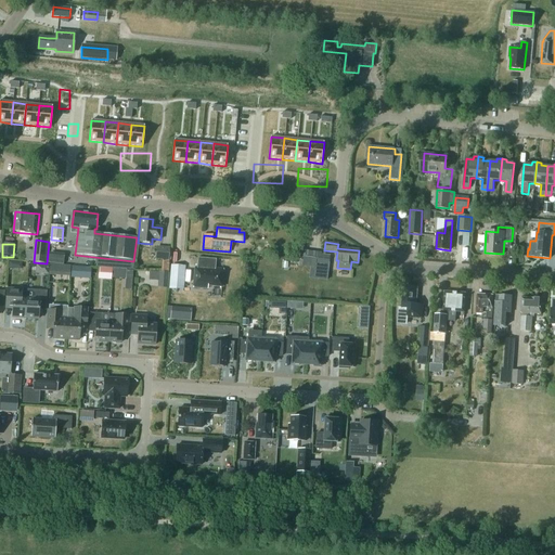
[(170,247),(156,246),(155,259),(168,260),(170,247)]
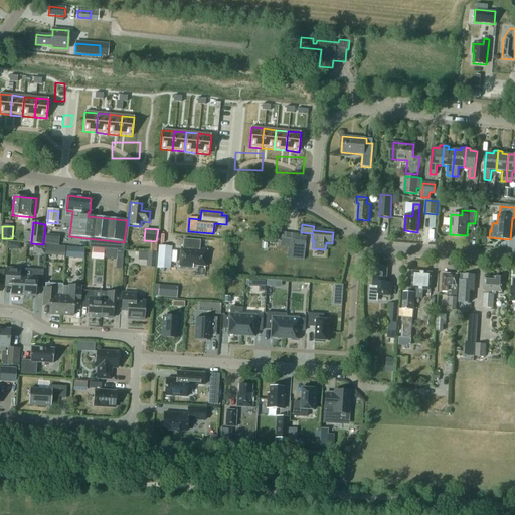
[(282,232),(280,247),(293,248),(294,244),(305,245),(306,237),(298,236),(299,234),(282,232)]
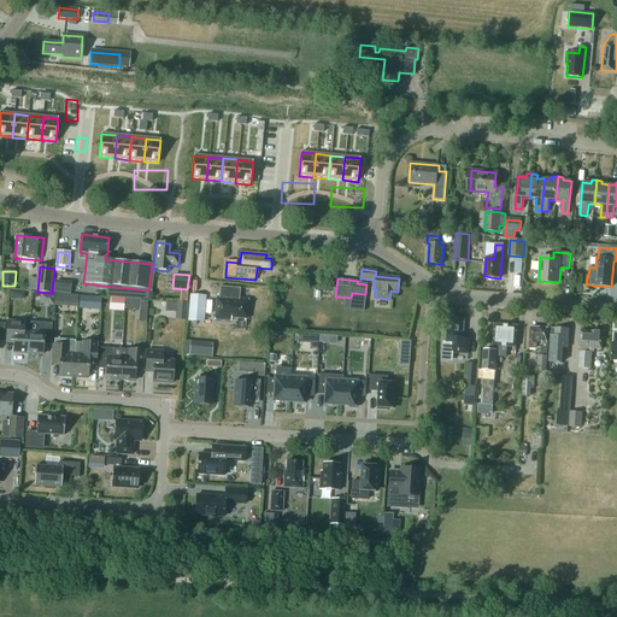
[(248,300),(239,299),(240,288),(219,287),(218,298),(217,298),(216,321),(231,321),(231,318),(247,319),(248,300)]
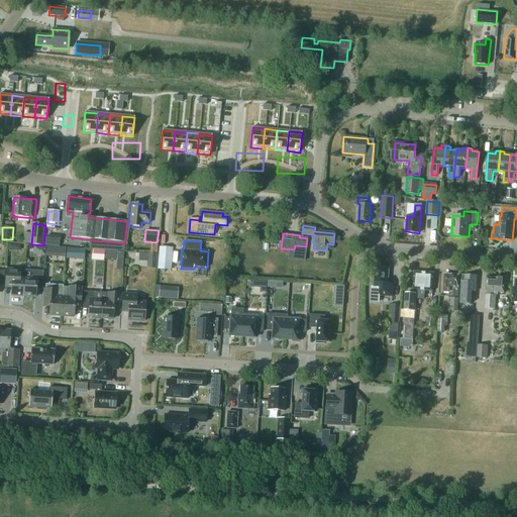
[(171,270),(172,248),(160,247),(158,269),(171,270)]
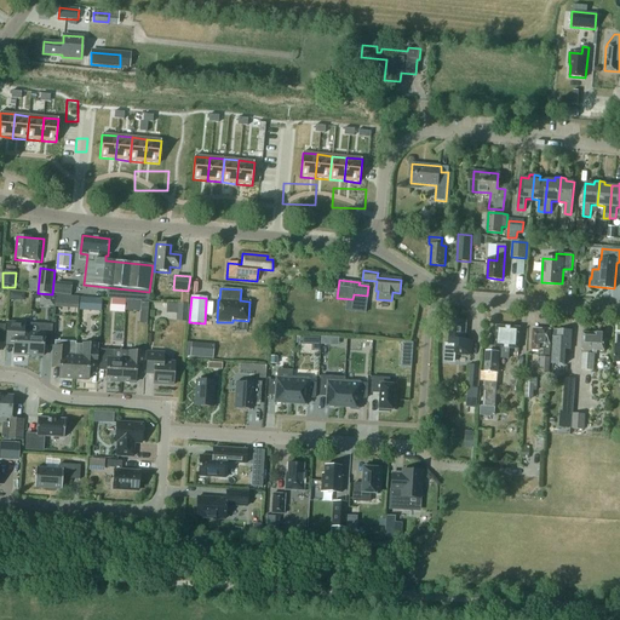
[(101,311),(102,299),(80,298),(79,310),(101,311)]
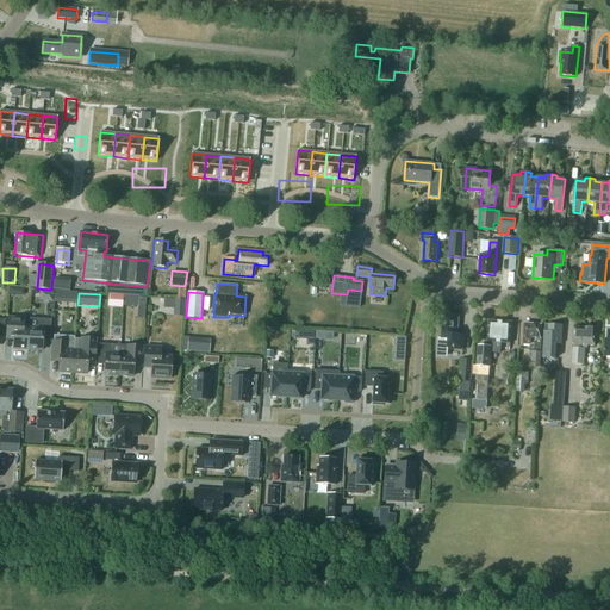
[(175,299),(174,316),(184,316),(185,299),(175,299)]
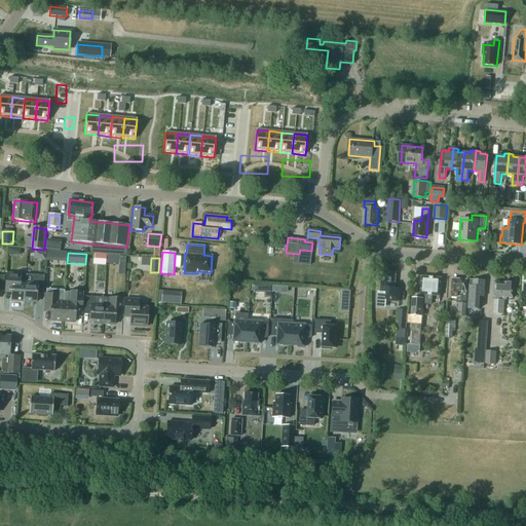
[(396,272),(392,272),(383,271),(383,282),(381,282),(380,292),(377,292),(376,305),(386,305),(386,301),(400,302),(401,289),(395,288),(396,272)]
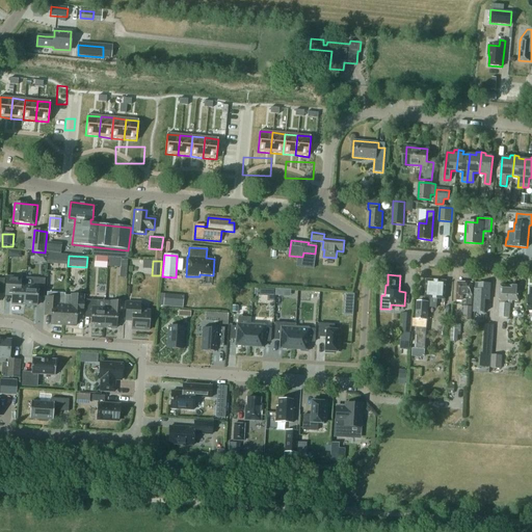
[(5,290),(12,291),(11,304),(24,304),(25,285),(20,285),(20,277),(6,276),(5,290)]
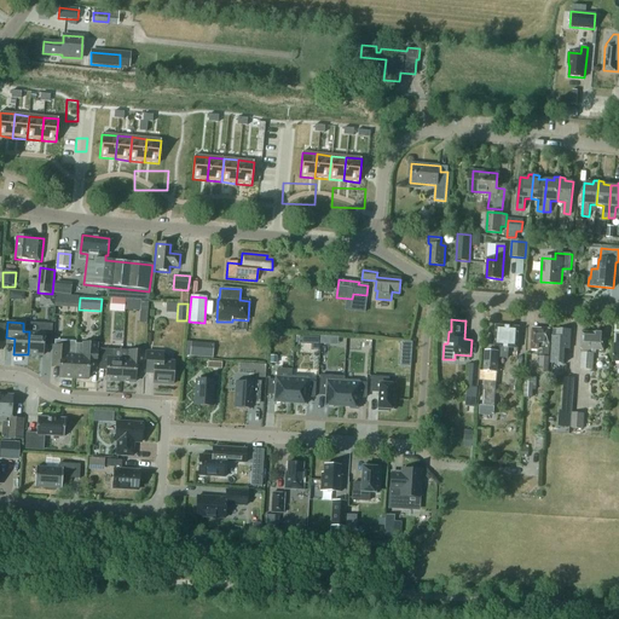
[(35,333),(29,331),(28,354),(42,356),(44,340),(51,341),(52,325),(36,324),(35,333)]
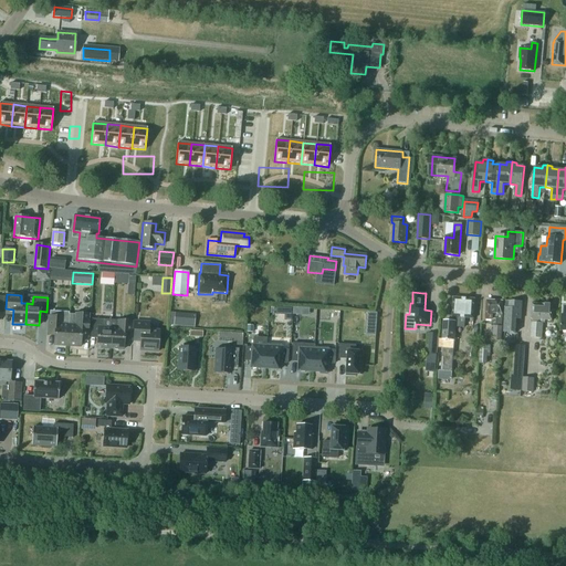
[(473,320),(475,300),(453,297),(452,317),(456,318),(456,322),(443,322),(442,341),(443,341),(441,373),(444,374),(452,374),(456,327),(463,327),(463,331),(464,331),(465,318),(473,320)]
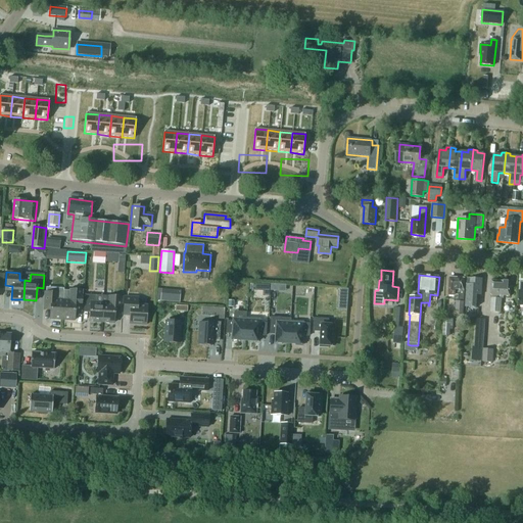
[(459,316),(463,316),(465,291),(466,278),(450,277),(449,295),(456,295),(455,298),(457,300),(457,311),(459,311),(459,316)]
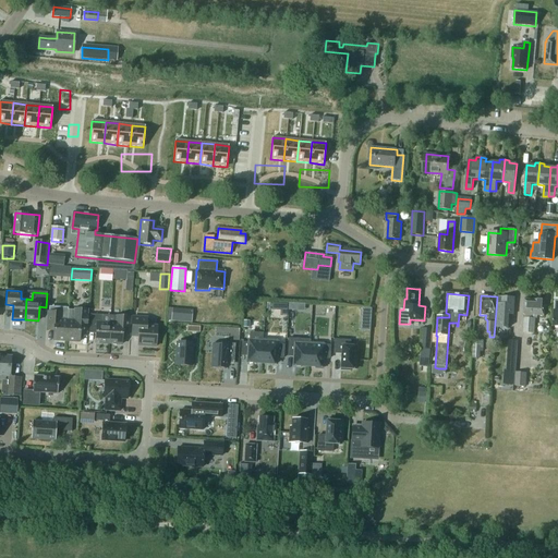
[(508,328),(509,315),(513,315),(514,299),(499,298),(497,328),(508,328)]
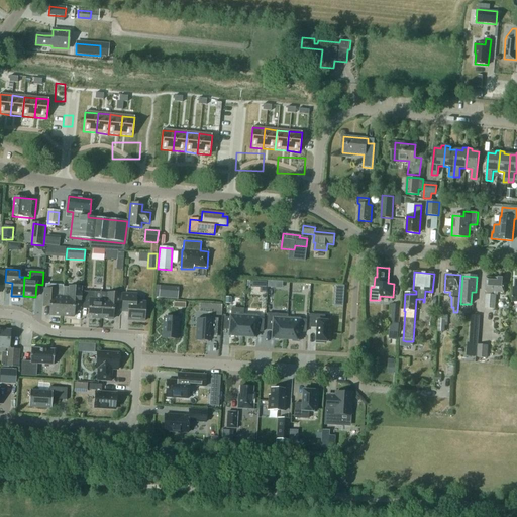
[(496,278),(496,279),(487,278),(485,309),(495,309),(497,293),(504,294),(506,279),(496,278)]
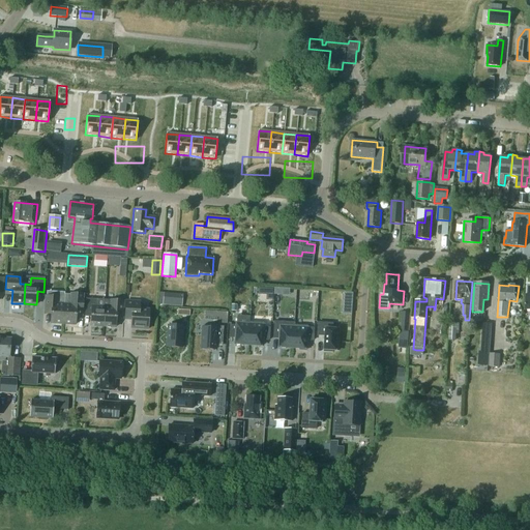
[(64,304),(63,324),(76,325),(76,316),(83,317),(84,294),(70,293),(70,295),(65,294),(64,304)]
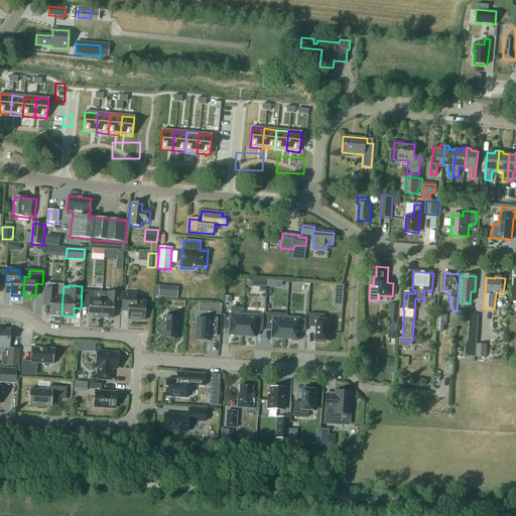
[(159,285),(158,296),(176,298),(177,287),(159,285)]
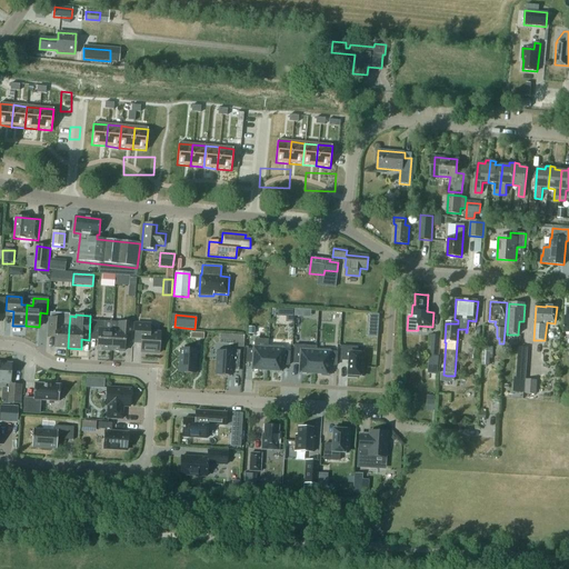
[(370,315),(370,323),(379,323),(379,315),(370,315)]
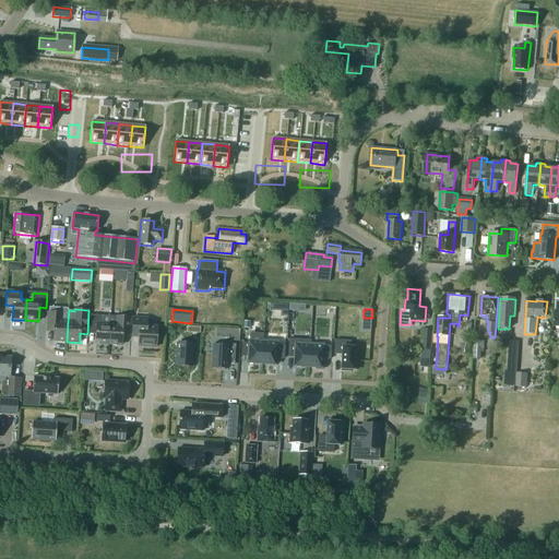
[(54,341),(67,342),(68,321),(62,321),(62,313),(48,312),(47,326),(55,328),(54,341)]
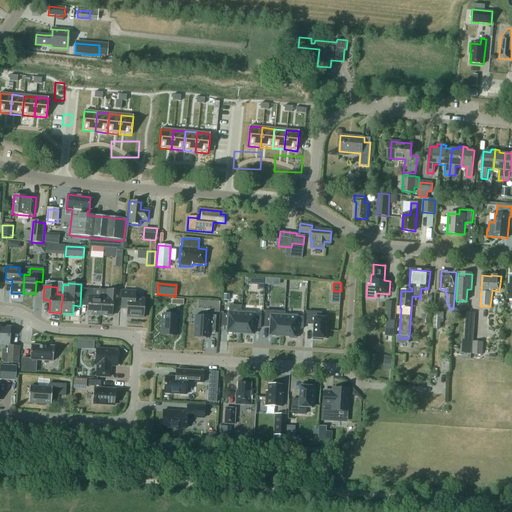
[(88,315),(100,316),(101,297),(101,290),(83,288),(82,302),(89,302),(88,315)]
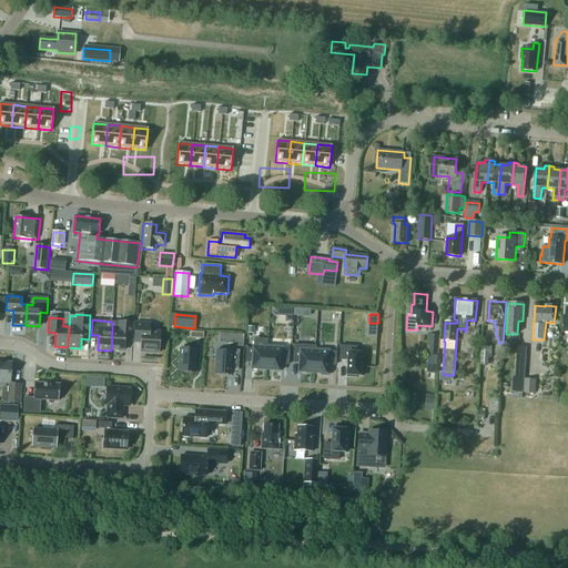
[(112,330),(111,351),(123,351),(124,336),(132,337),(133,323),(112,322),(112,330)]
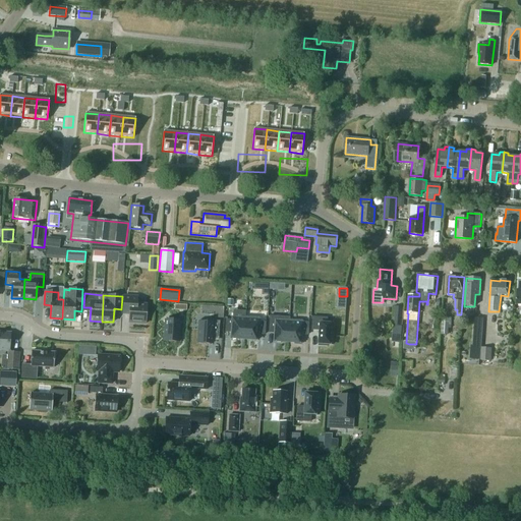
[(129,323),(146,324),(147,304),(137,304),(137,297),(124,296),(123,309),(130,309),(129,323)]
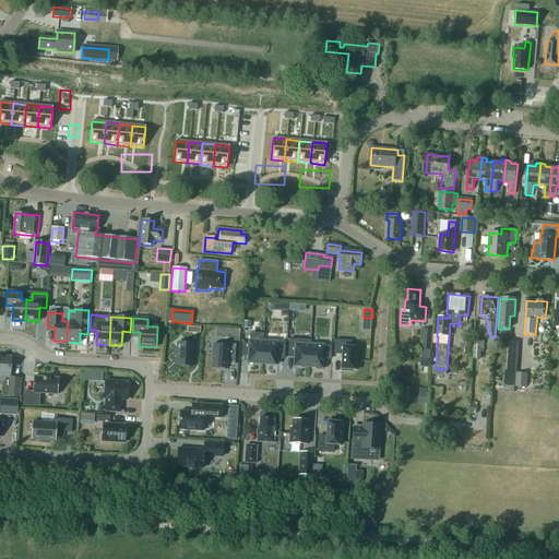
[(216,328),(216,336),(233,337),(233,341),(239,342),(240,330),(216,328)]
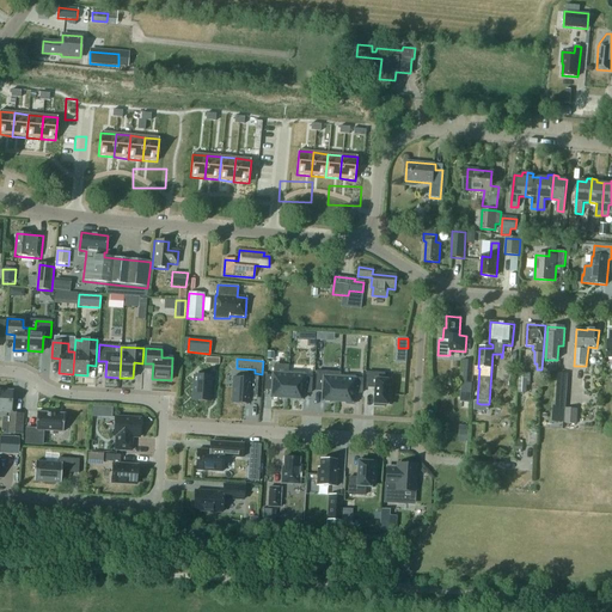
[(465,361),(463,383),(473,383),(475,361),(465,361)]
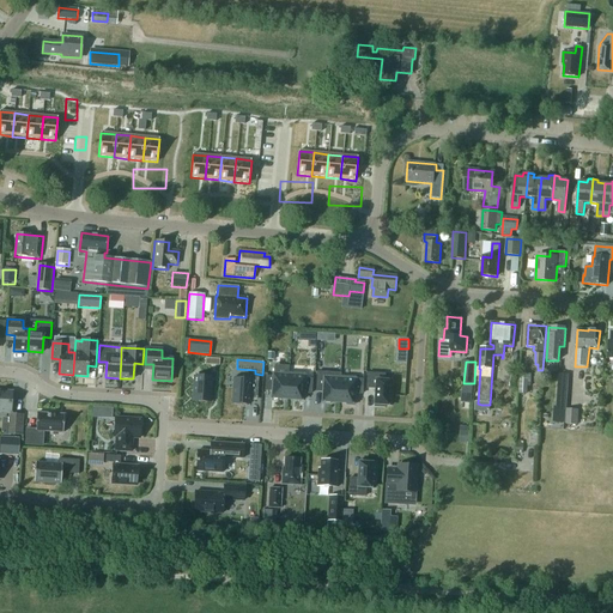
[(272,398),(287,399),(290,372),(289,372),(289,375),(273,375),(273,377),(266,376),(265,390),(272,392),(272,398)]
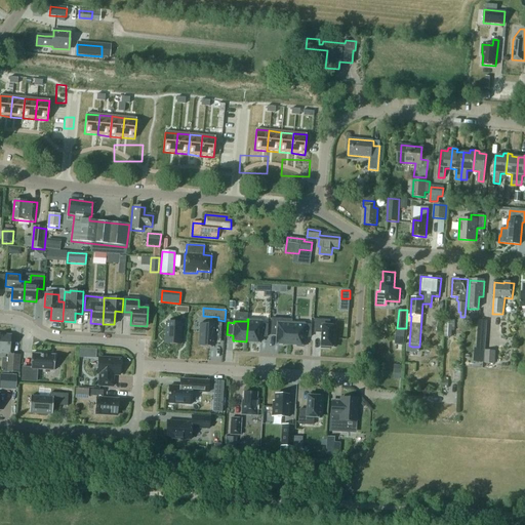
[(261,320),(248,319),(246,341),(259,342),(260,336),(267,337),(268,325),(260,324),(261,320)]
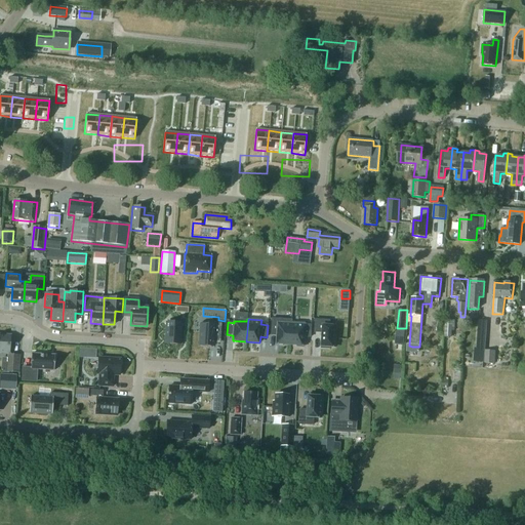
[(276,344),(289,345),(291,320),(278,319),(272,319),(271,335),(277,335),(276,344)]
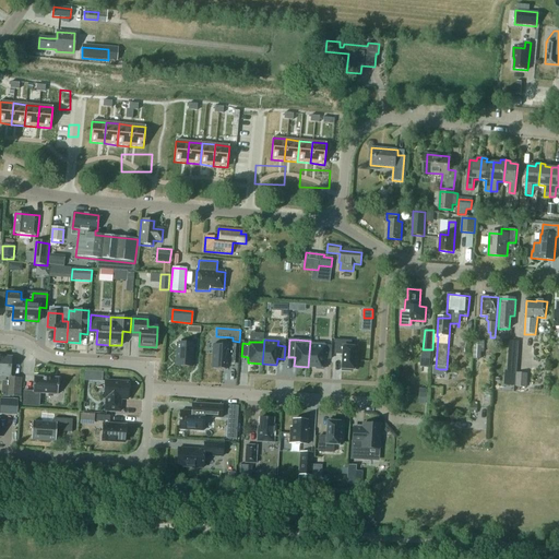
[(311,341),(310,341),(308,367),(316,367),(316,369),(323,370),(323,359),(330,359),(331,346),(324,346),(324,344),(310,343),(311,341)]
